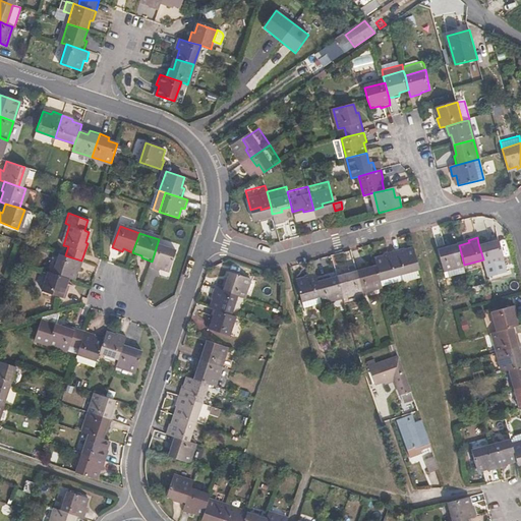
[(488,240),(478,243),(483,259),(484,266),(505,261),(500,241),(488,243),(488,240)]
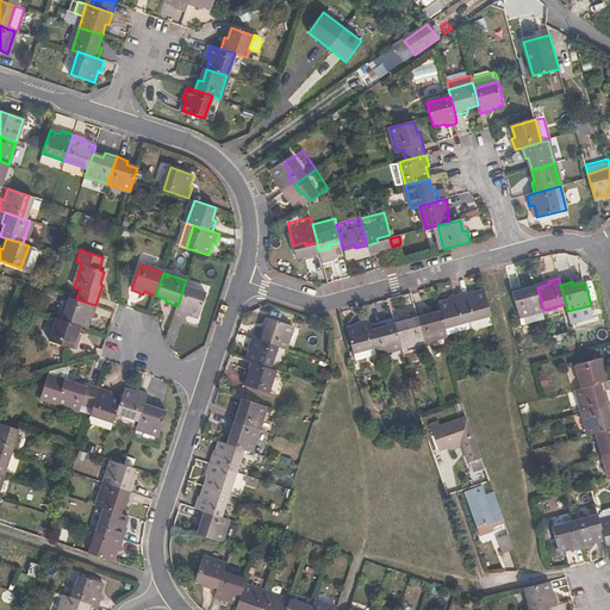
[(178,306),(175,313),(186,317),(187,313),(199,318),(206,294),(184,287),(178,306)]
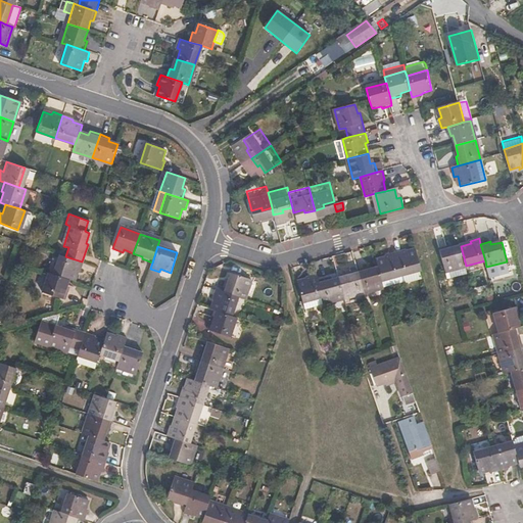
[(466,266),(461,246),(450,249),(449,246),(440,248),(446,271),(466,266)]
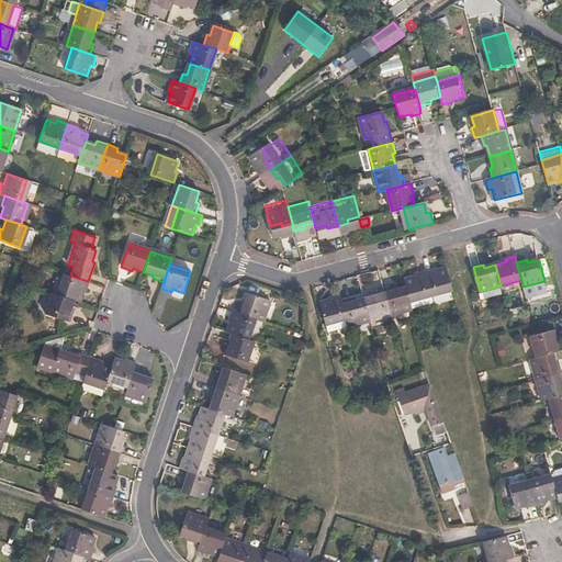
[(436,269),(425,272),(431,295),(453,290),(447,269),(436,272),(436,269)]
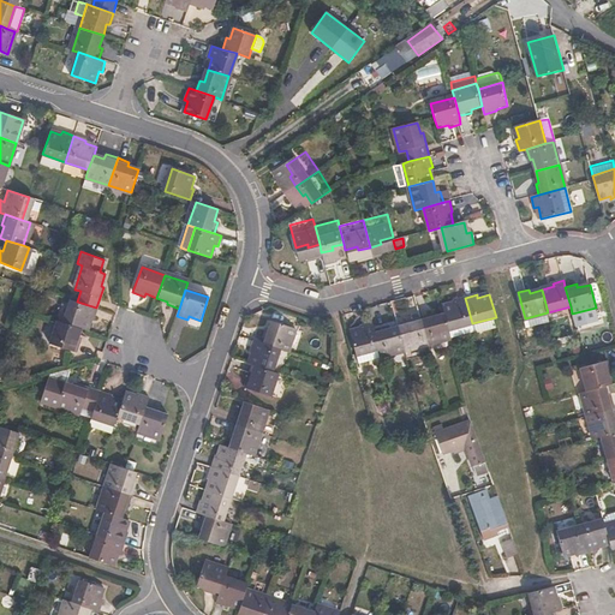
[(443,308),(445,314),(449,329),(472,323),(465,298),(454,300),(455,304),(443,308)]
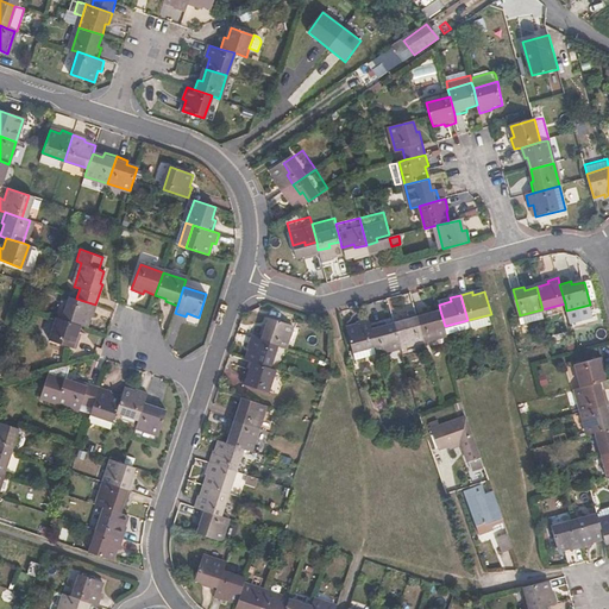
[(80,325),(86,326),(89,314),(92,315),(95,305),(76,299),(70,296),(63,319),(80,325)]
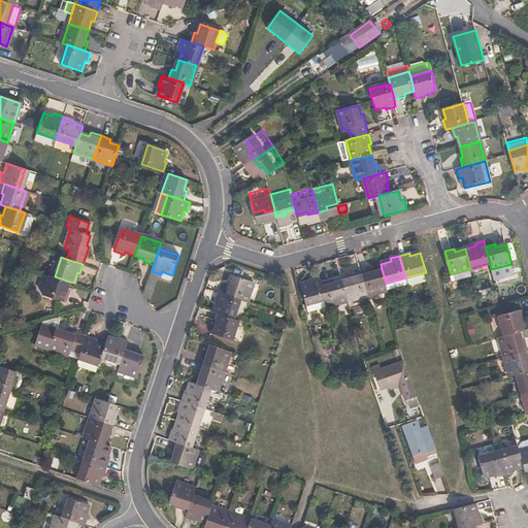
[(370,268),(361,271),(367,294),(388,289),(386,283),(382,269),(371,271),(370,268)]
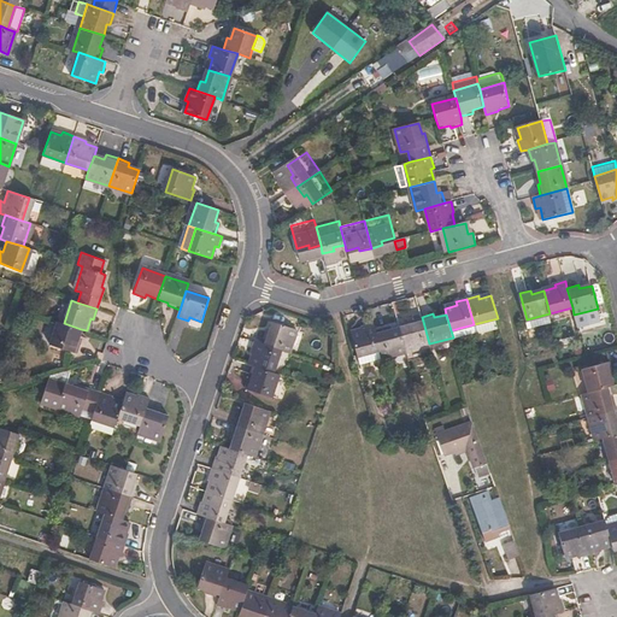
[(552,321),(550,313),(527,319),(528,328),(552,321)]
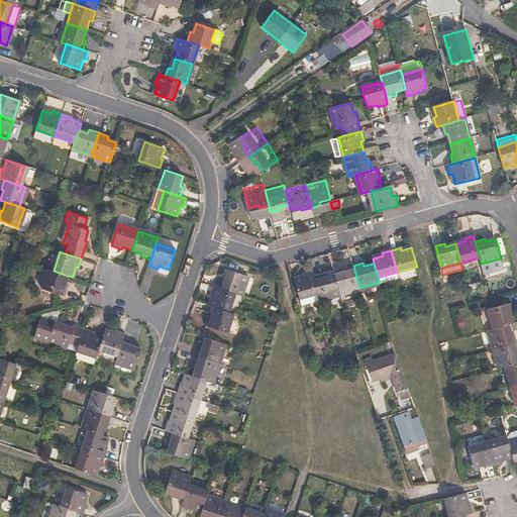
[(344,272),(335,274),(340,294),(359,288),(353,266),(343,269),(344,272)]
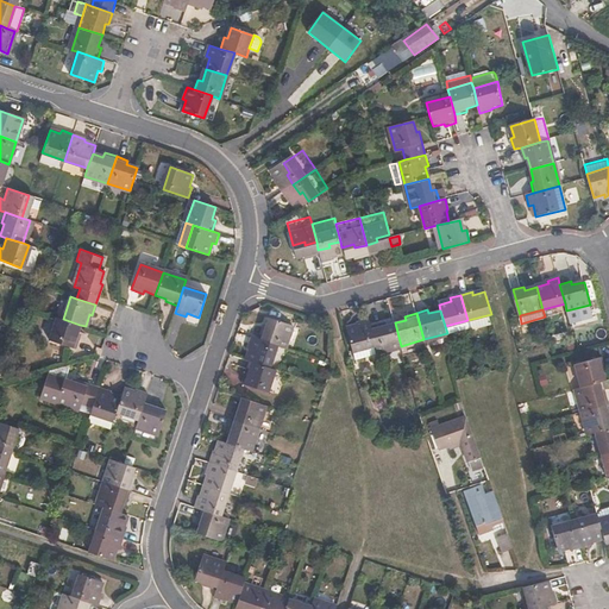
[(494,324),(491,314),(468,320),(470,330),(494,324)]
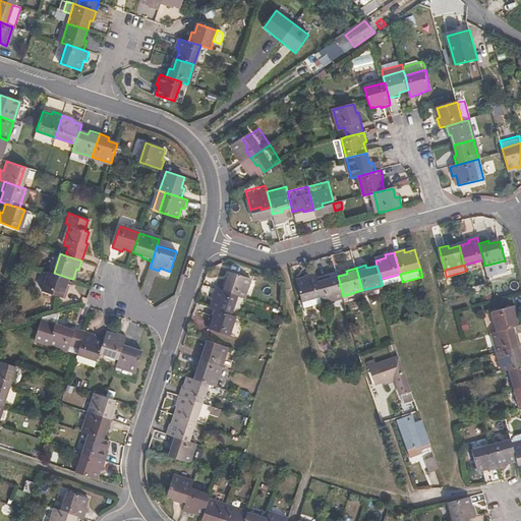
[(65,286),(68,278),(54,273),(49,272),(43,292),(64,298),(67,287),(65,286)]
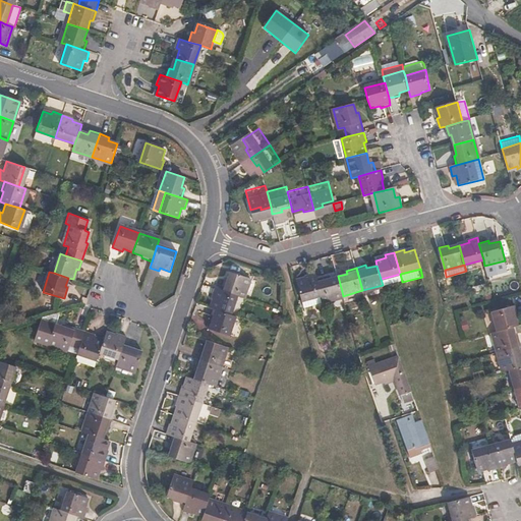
[(250,279),(231,273),(229,282),(226,281),(223,291),(238,296),(244,298),(250,279)]
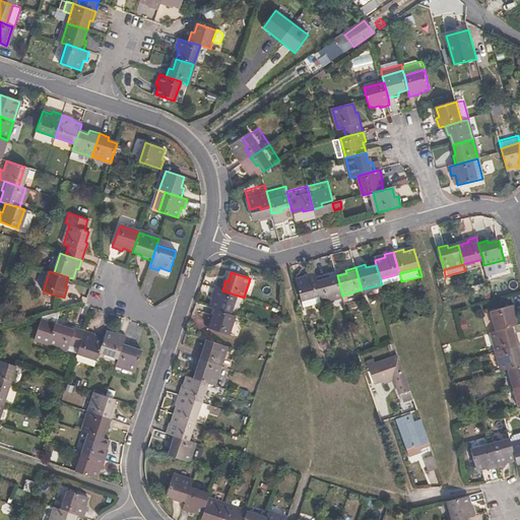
[(306,277),(296,280),(301,300),(321,295),(317,277),(315,272),(305,275),(306,277)]
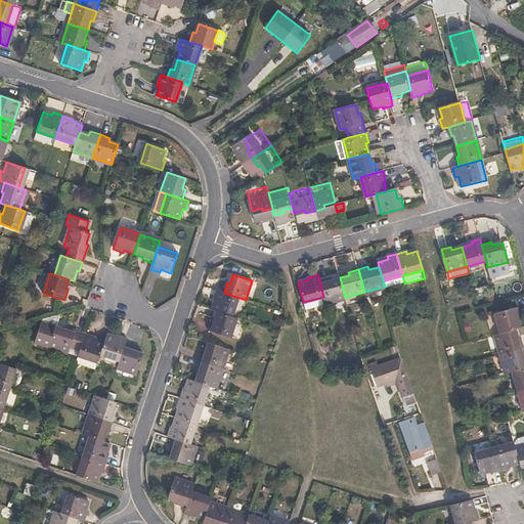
[(402,275),(383,280),(385,287),(403,281),(402,275)]
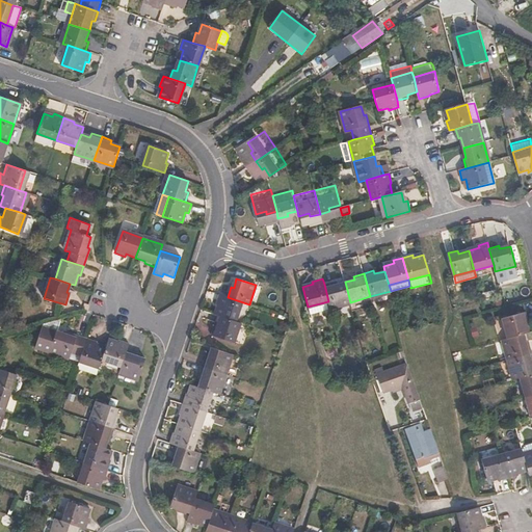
[(328,301),(330,308),(350,302),(345,282),(335,285),(334,282),(324,284),(328,301)]
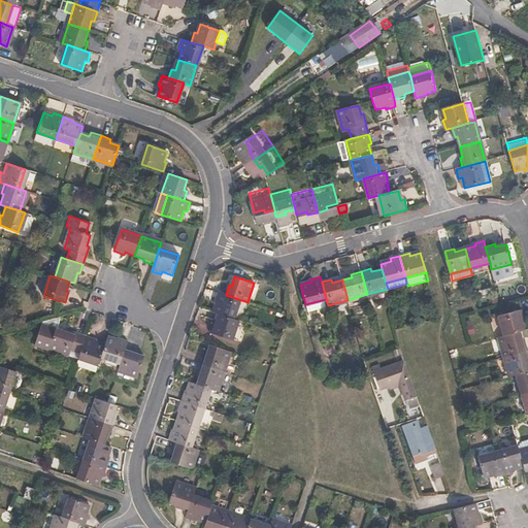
[(226,295),(220,293),(217,301),(219,302),(216,312),(220,315),(235,320),(241,300),(226,295)]
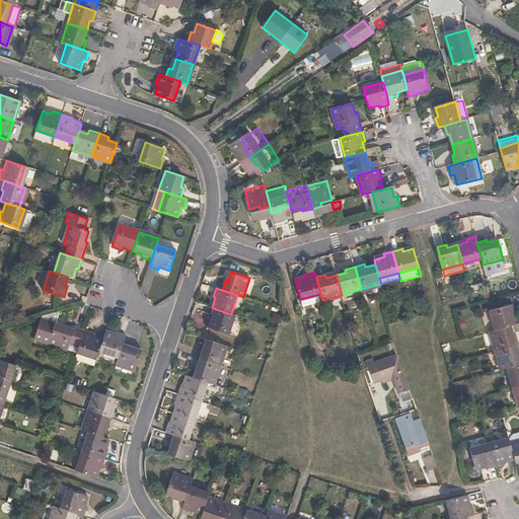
[(322,301),(320,294),(300,299),(302,306),(322,301)]
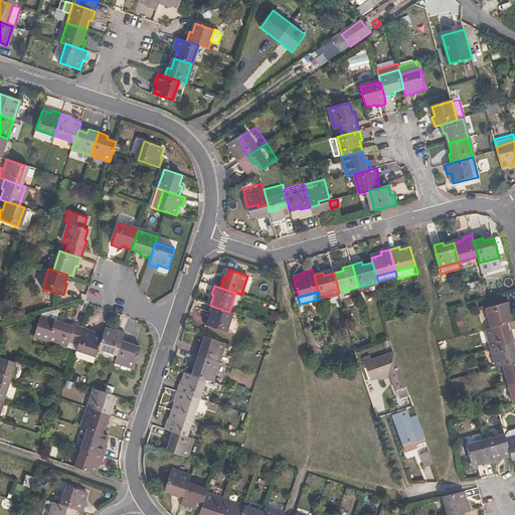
[(508,324),(513,323),(511,314),(514,313),(511,303),(489,309),(494,328),(508,324)]
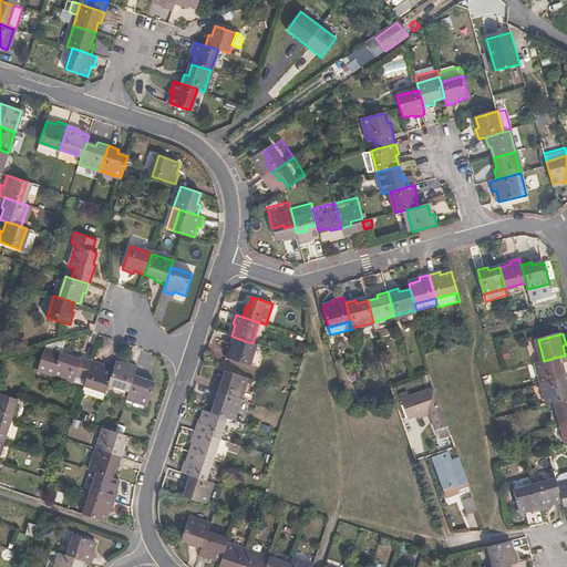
[(253,343),(236,338),(233,347),(229,346),(225,358),(249,366),(256,344),(253,343)]
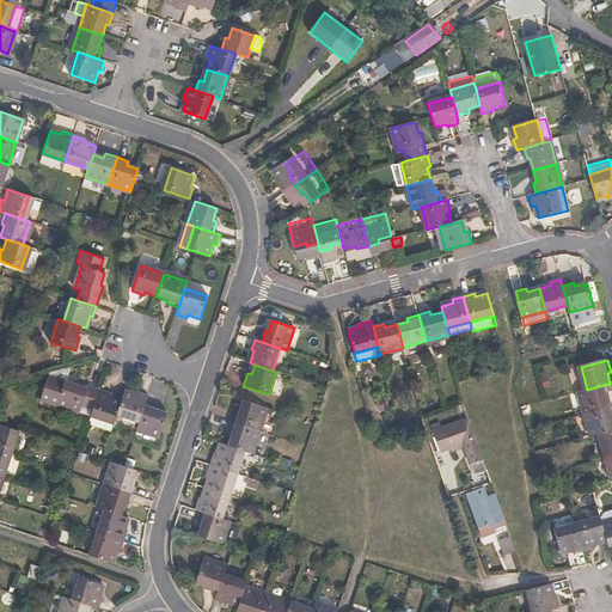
[(93,409),(101,389),(77,381),(75,384),(48,374),(41,396),(80,411),(81,405),(93,409)]
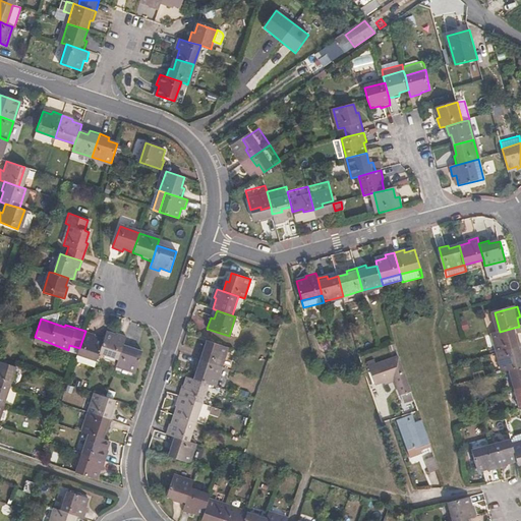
[(500,332),(494,334),(499,353),(520,346),(520,343),(519,337),(517,338),(514,328),(500,332)]
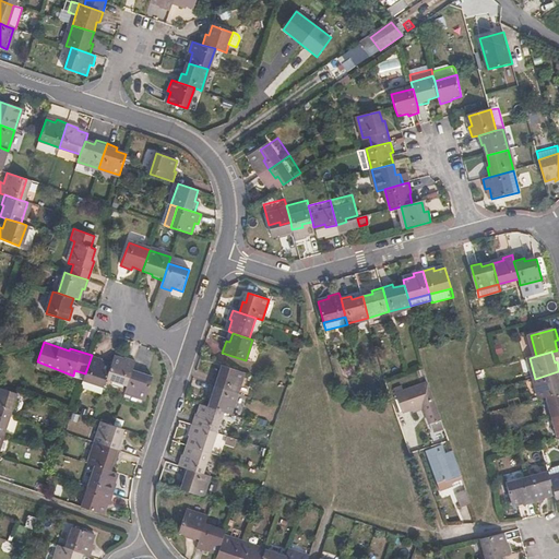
[(109,372),(111,365),(100,363),(102,358),(92,355),(85,373),(84,378),(105,384),(109,372)]
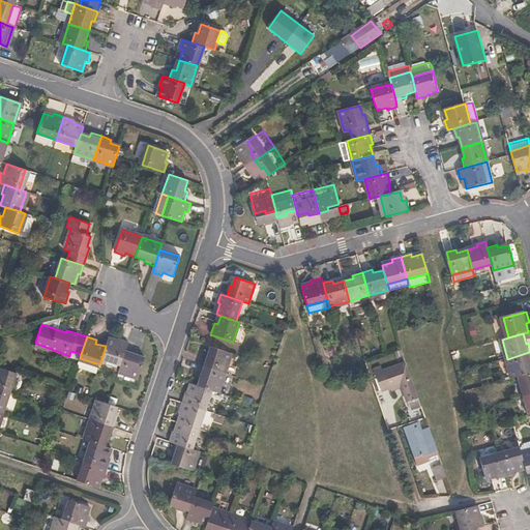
[(205,355),(202,365),(225,373),(231,353),(212,347),(208,356),(205,355)]
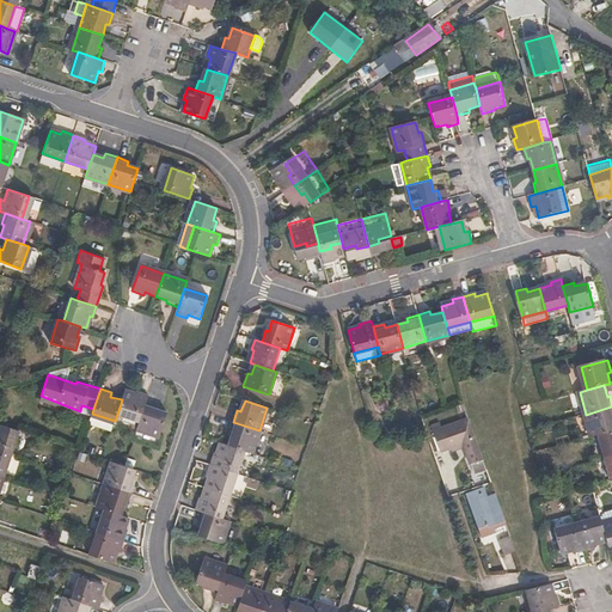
[(160,436),(167,415),(155,410),(157,408),(146,404),(142,411),(138,428),(160,436)]
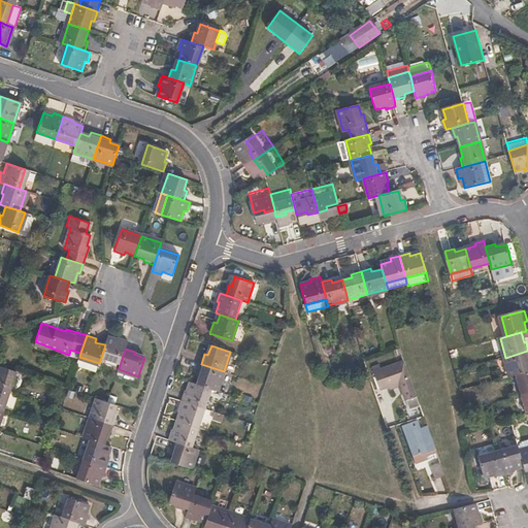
[(527,351),(505,358),(510,378),(518,376),(527,373),(527,351)]
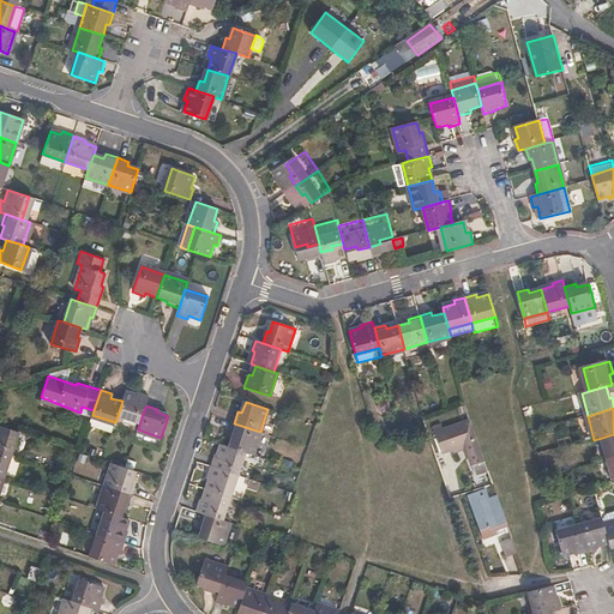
[(134,439),(138,429),(143,413),(132,409),(131,413),(120,409),(115,422),(113,431),(134,439)]
